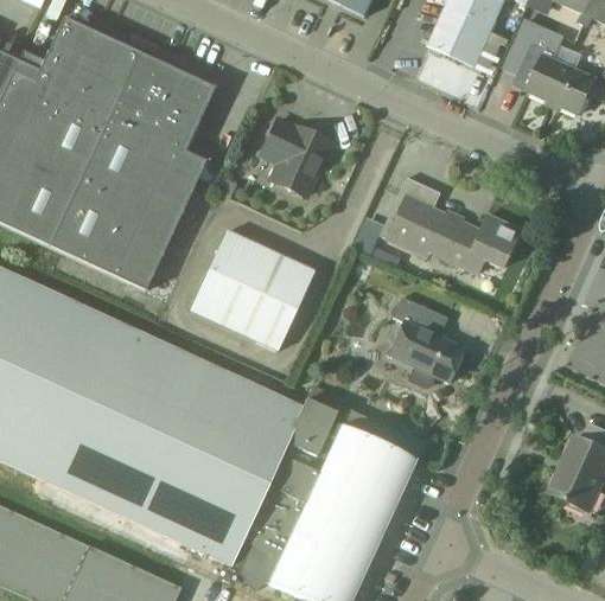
[(338,0),(367,13),(373,0),(338,0)]
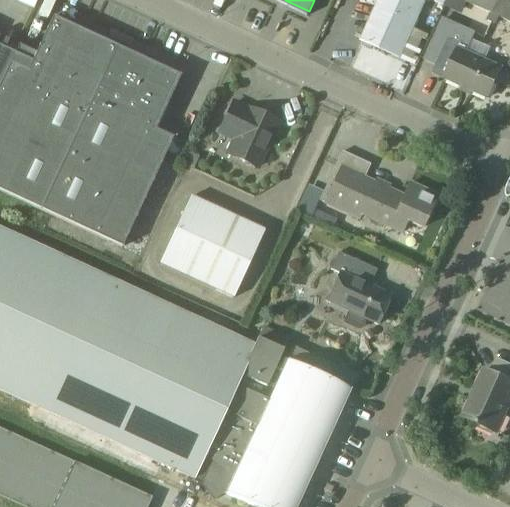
[(445,3),(446,0),(377,0),(361,38),(401,55),(427,0),(439,0),(445,3)]
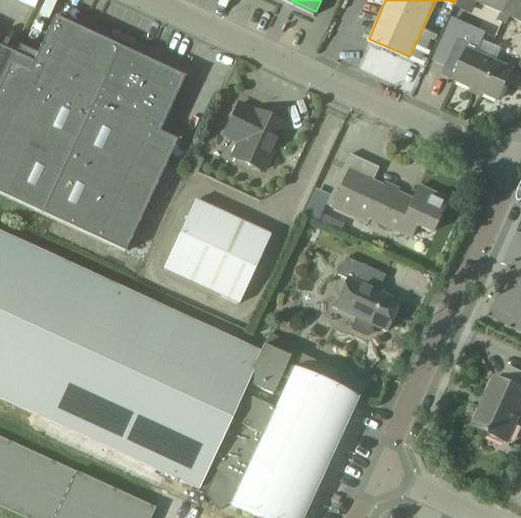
[(485,0),(520,15),(520,0),(485,0)]
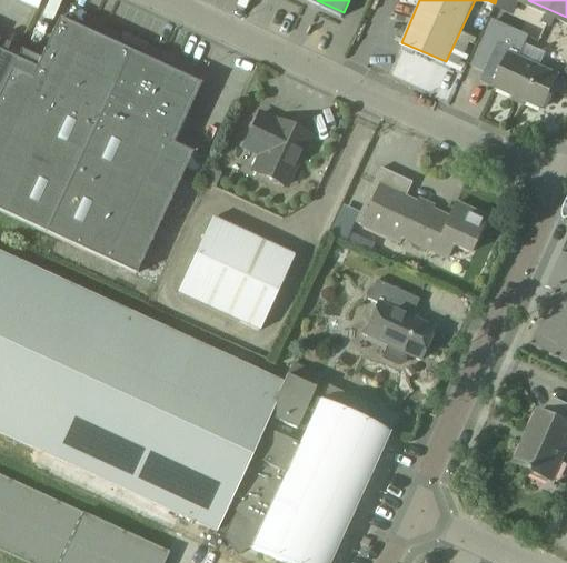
[(194,151),(175,142),(202,81),(61,14),(42,54),(0,34),(0,207),(137,270),(194,151)]
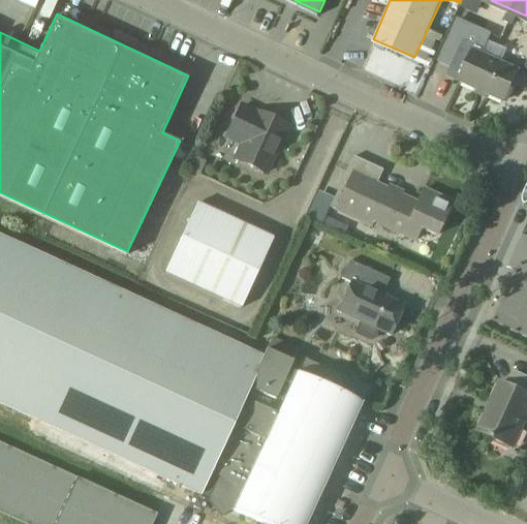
[(439,57),(453,63),(465,36),(486,45),(489,36),(492,30),(458,14),(439,57)]
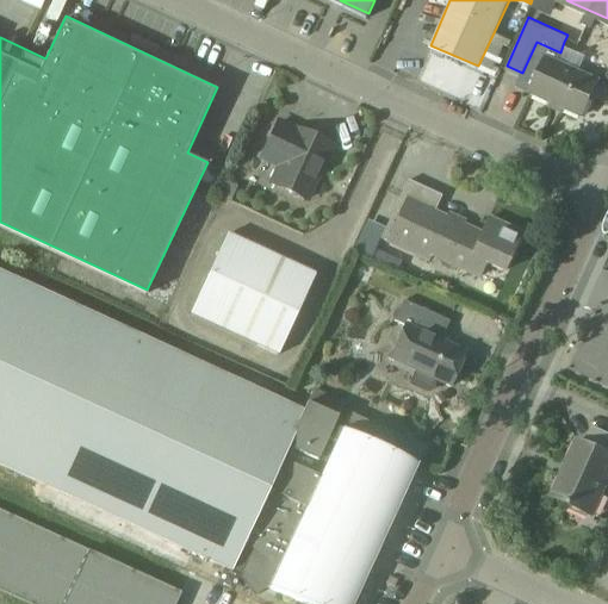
[(585,114),(602,75),(559,56),(562,53),(560,53),(537,42),(522,73),(517,82),(531,88),(529,89),(552,100),(550,104),(564,110),(565,105),(585,114)]
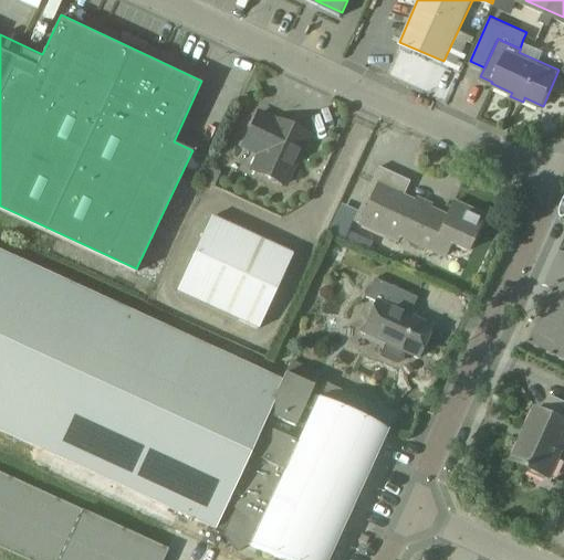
[(254,166),(286,181),(310,131),(261,109),(246,143),(261,150),(254,166)]
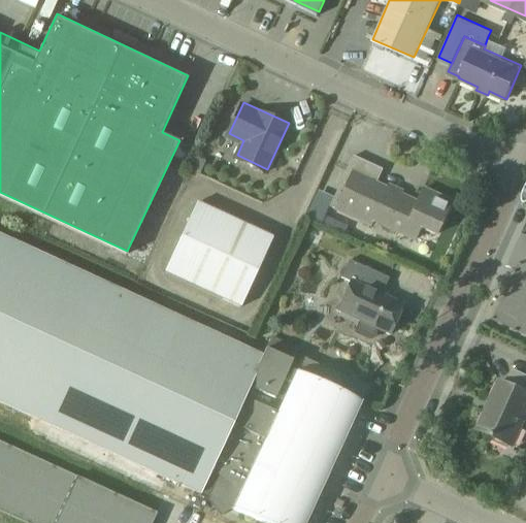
[(370,222),(373,217),(383,222),(397,189),(376,181),(383,166),(354,153),(330,203),(370,222)]
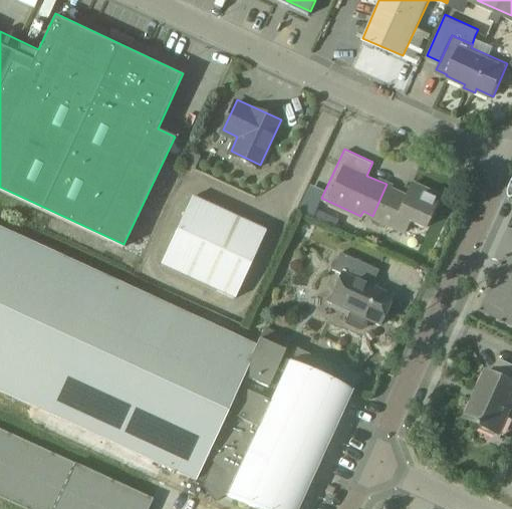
[(406,193),(389,185),(387,184),(372,216),(405,230),(410,218),(425,225),(440,193),(412,180),(406,193)]
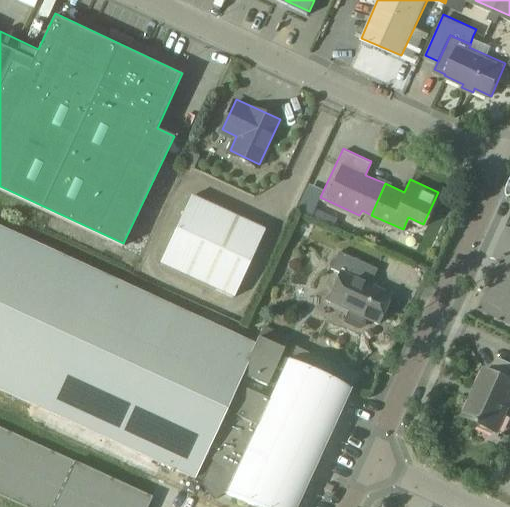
[(160,261),(234,295),(266,227),(191,193),(160,261)]
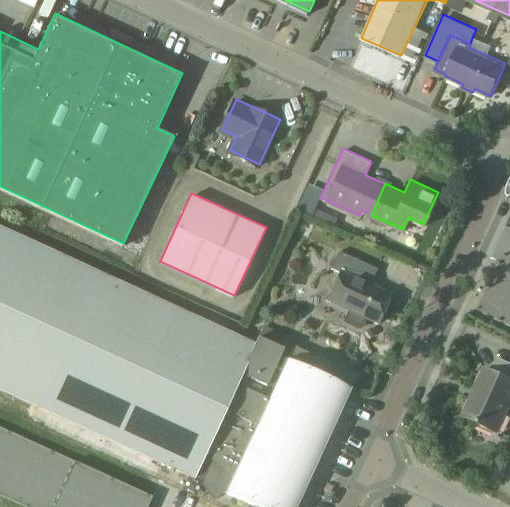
[(0,226),(0,386),(197,477),(196,479),(202,482),(214,498),(215,497),(222,492),(224,490),(261,506),(303,506),(306,500),(305,500),(298,497),(323,443),(348,387),(348,386),(354,372),(293,344),(287,359),(279,355),(287,337),(262,325),(256,338),(254,342),(0,226)]
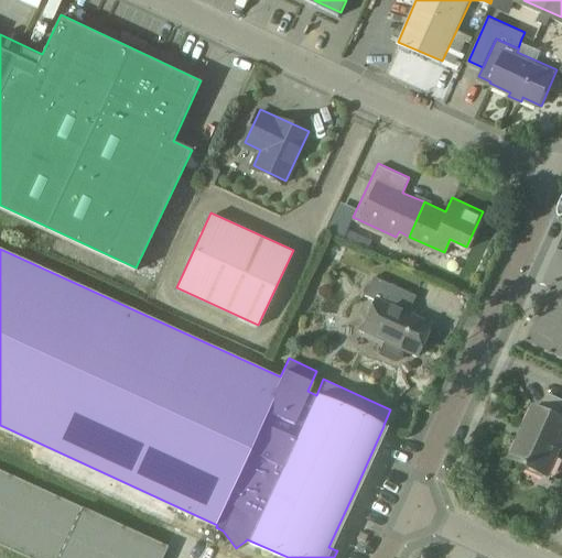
[(402,351),(399,348),(400,347),(418,354),(432,323),(409,312),(417,294),(374,275),(366,294),(376,298),(361,329),(386,340),(380,352),(395,359),(398,359),(401,358),(403,354),(402,351)]
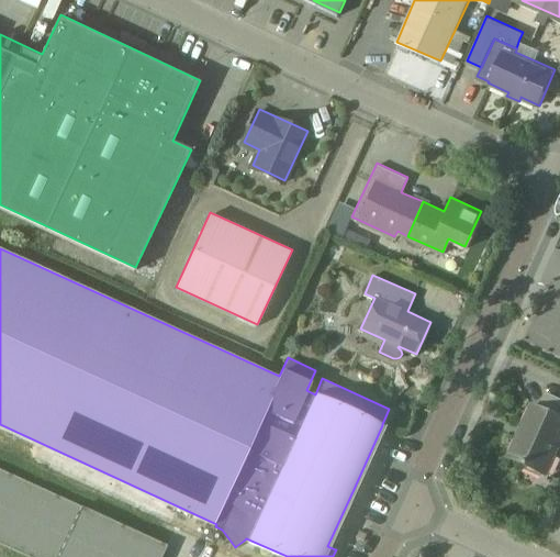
[(546,471),(559,439),(559,396),(546,390),(539,405),(534,402),(510,455),(546,471)]
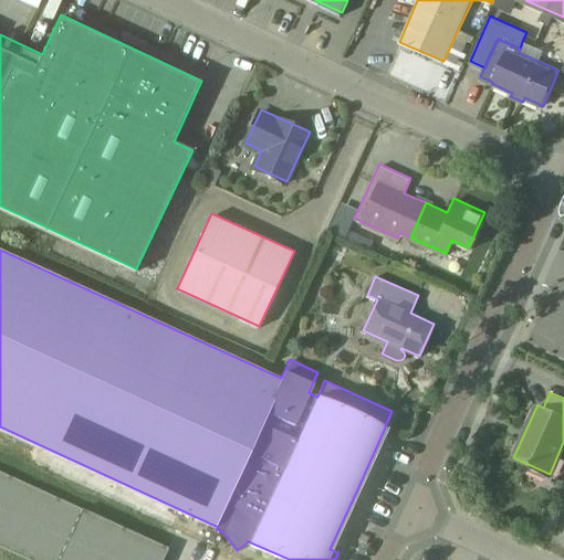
[(0,542),(39,559),(162,559),(169,545),(0,467),(0,542)]
